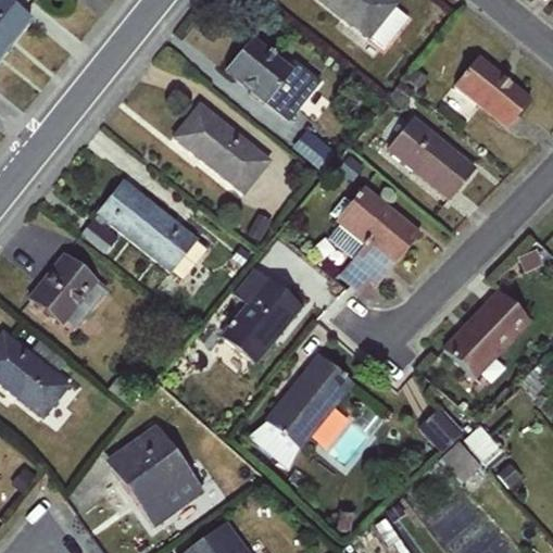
[(0,0),(0,39),(9,47),(33,15),(23,7),(27,0),(0,0)]
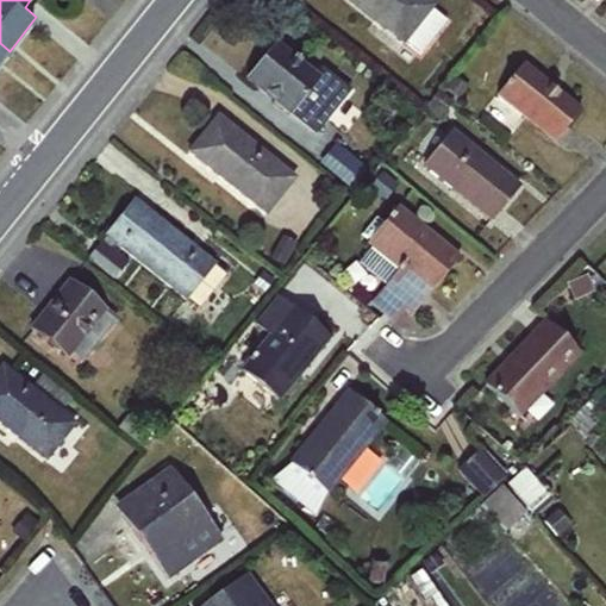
[(351,0),(399,39),(423,52),(450,18),(436,6),(438,2),(435,0),(351,0)]
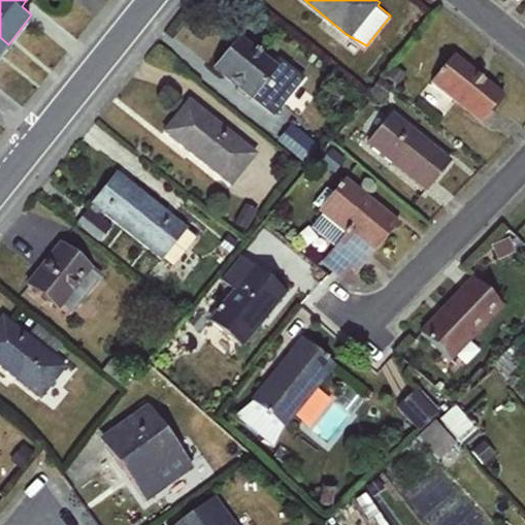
[(241,33),(212,66),(274,115),(306,75),(282,56),(276,62),(241,33)]
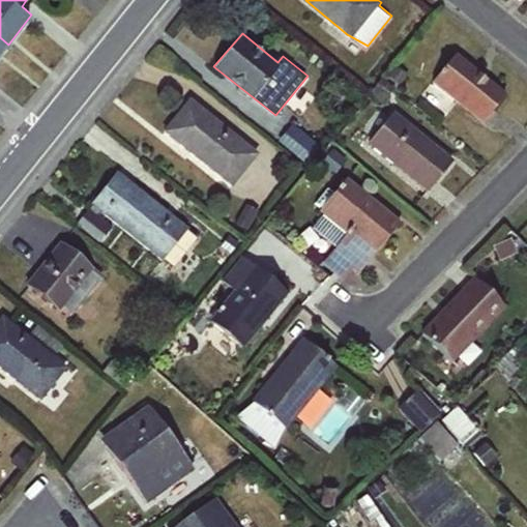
[(0,55),(8,45),(0,37),(0,55)]
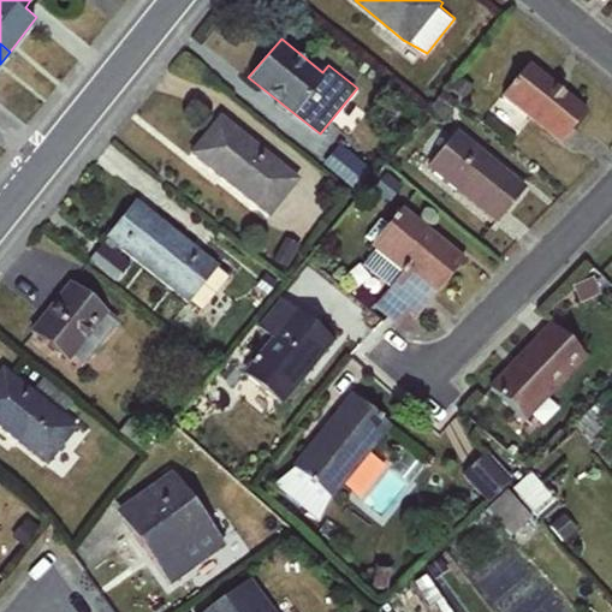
[(532,59),(503,94),(560,142),(589,107),(532,59)]
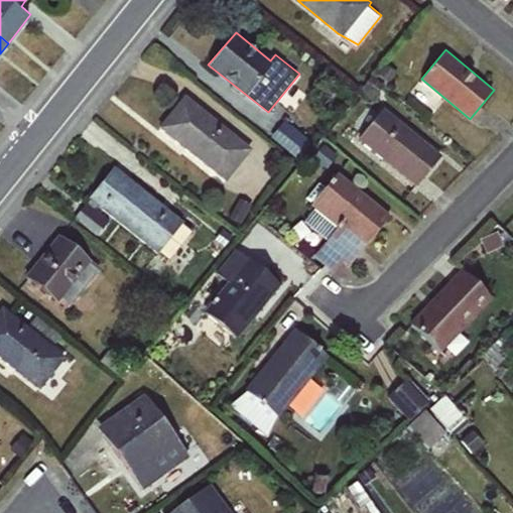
[(253,148),(185,93),(158,126),(226,180),(253,148)]
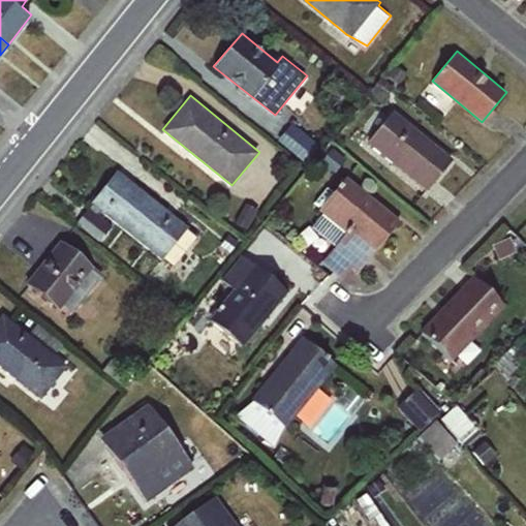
[(454,158),(395,110),(368,142),(428,190),(454,158)]
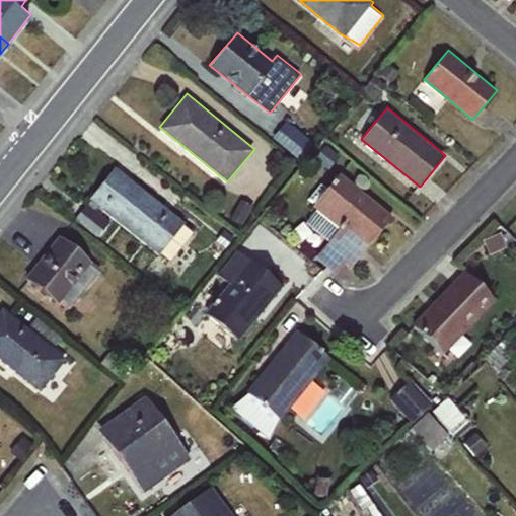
[(306,153),(318,135),(292,117),(279,134),(306,153)]
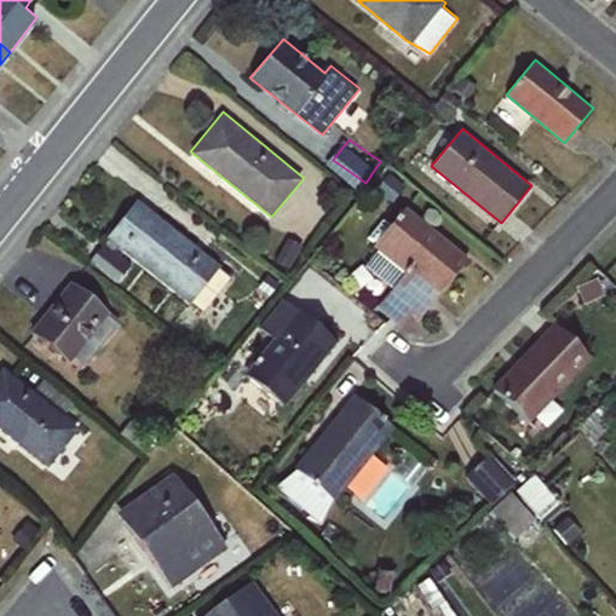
[(139,197),(90,260),(116,281),(134,260),(205,311),(232,277),(220,268),(223,264),(139,197)]
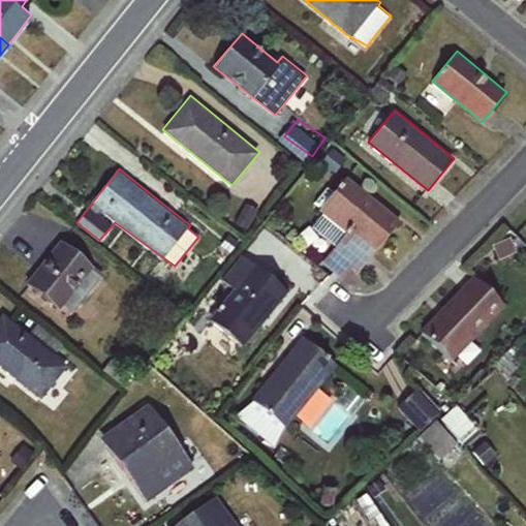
[(402,219),(347,175),(319,209),(323,213),(312,227),(335,246),(332,250),(359,272),(402,219)]
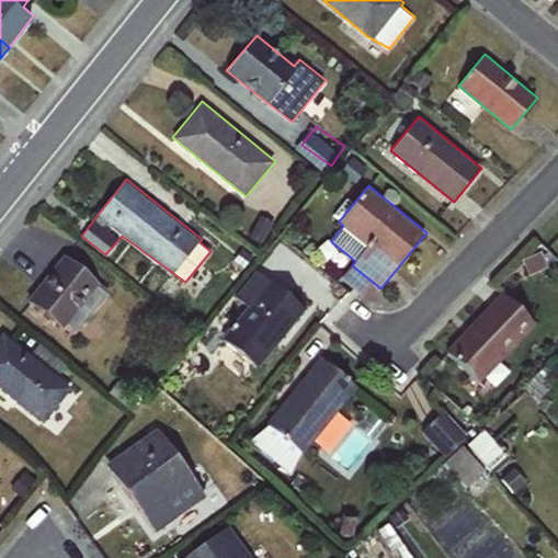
[(65,253),(27,299),(64,328),(69,321),(79,328),(110,289),(65,253)]
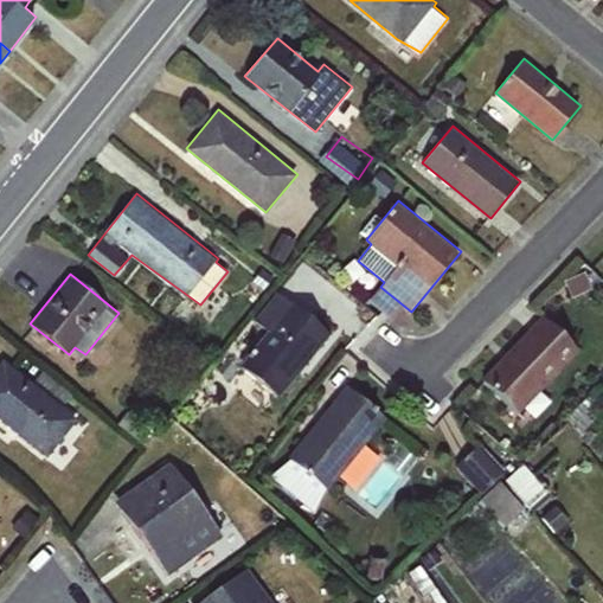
[(332,333),(278,290),(255,319),(267,329),(241,365),(280,397),(332,333)]
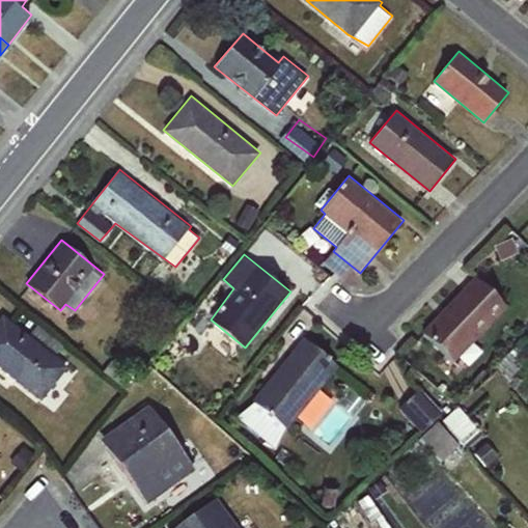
[(422,332),(454,362),(508,306),(476,275),(422,332)]
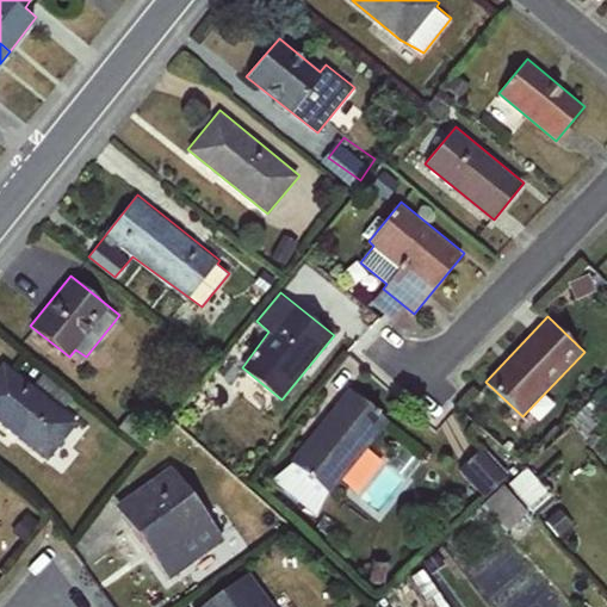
[(0,420),(47,459),(79,421),(4,360),(0,364),(0,420)]
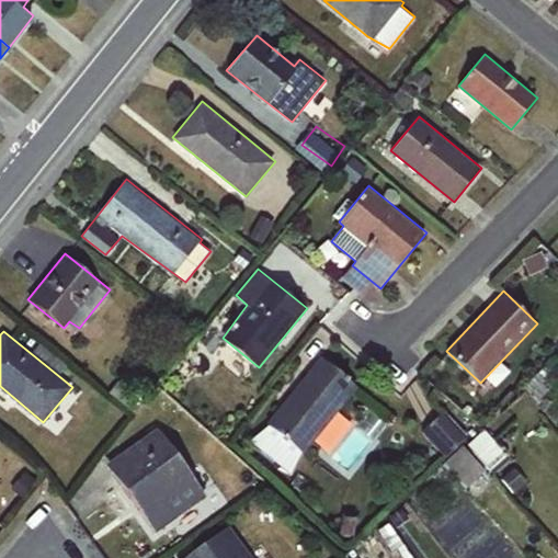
[(360,385),(322,355),(269,420),(266,425),(250,439),(288,473),(360,385)]
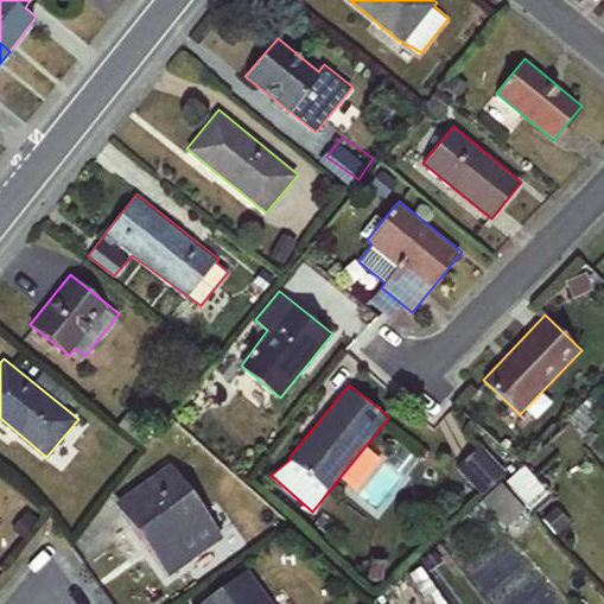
[(463,461),(485,490),(512,470),(489,440),(463,461)]
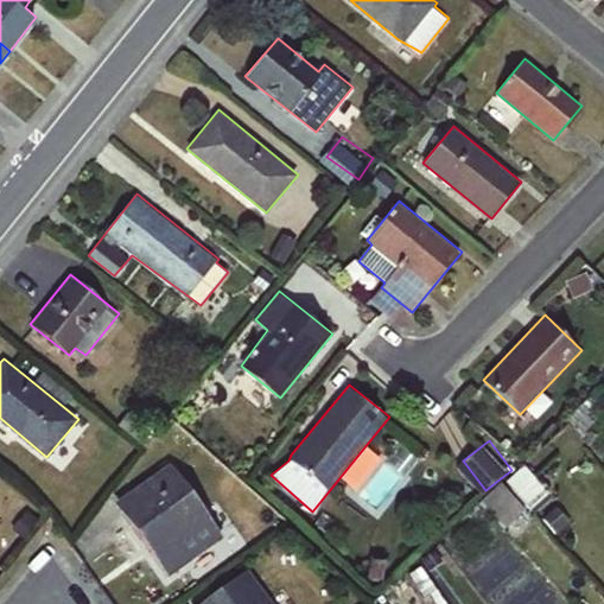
[(366,489),(383,503),(411,471),(393,457),(366,489)]
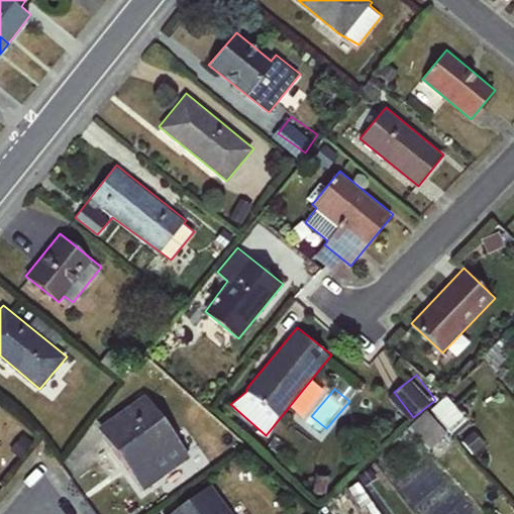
[(437,404),(456,428),(472,415),(452,392),(437,404)]
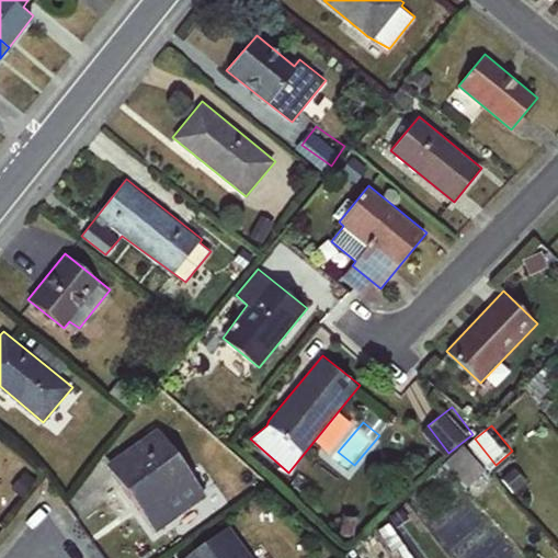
[(106,463),(156,533),(207,496),(158,426),(106,463)]
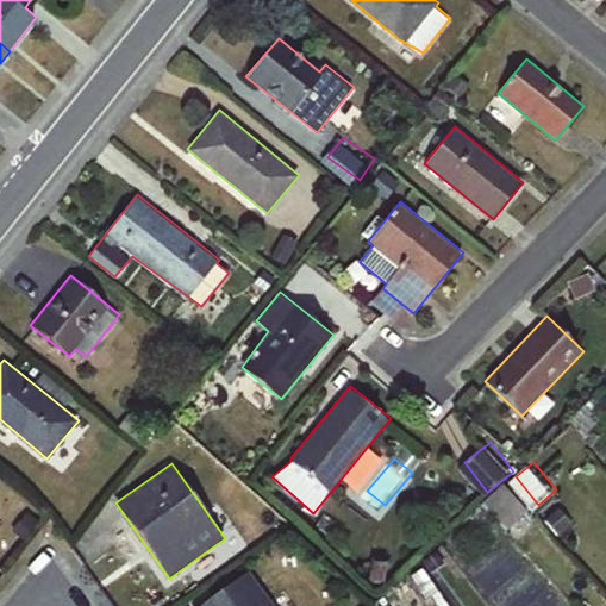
[(489,497),(514,524),(536,504),(511,478),(489,497)]
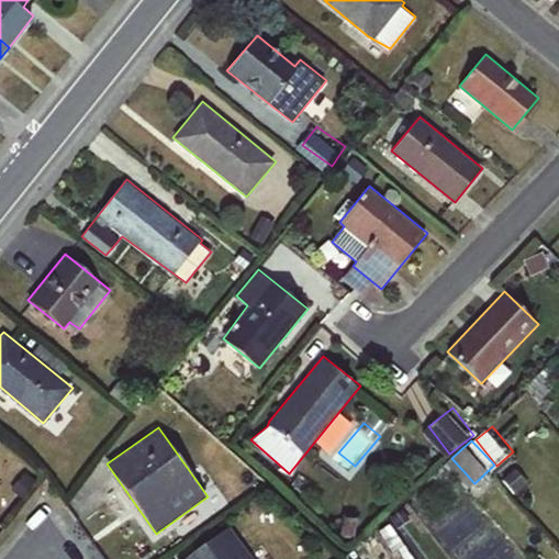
[(181,558),(255,558),(230,524),(181,558)]
